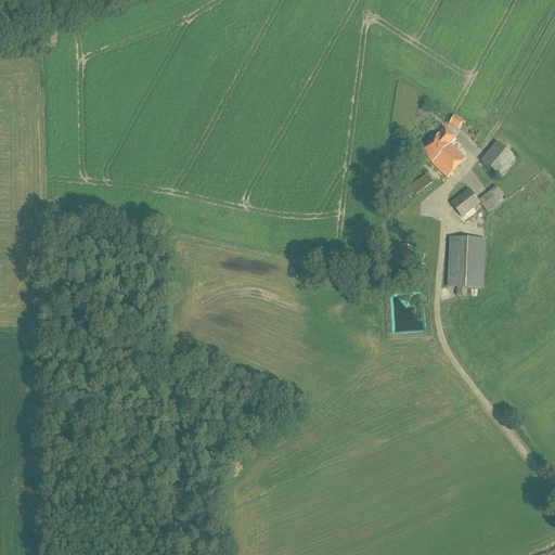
[(453,116),(449,124),(459,129),(463,121),(453,116)]
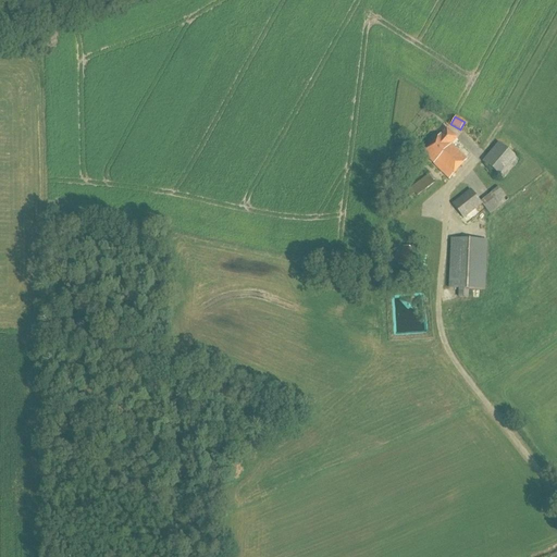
[(448,180),(466,160),(450,145),(456,138),(446,130),(423,155),(448,180)]
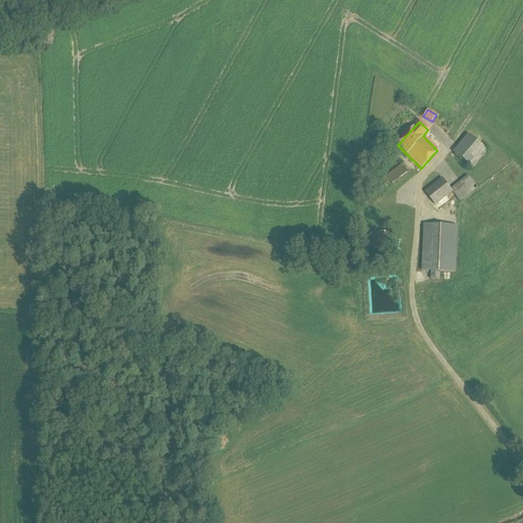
[(492,145),(473,128),(468,134),(467,134),(452,151),(473,170),(488,152),(487,151),(492,145)]
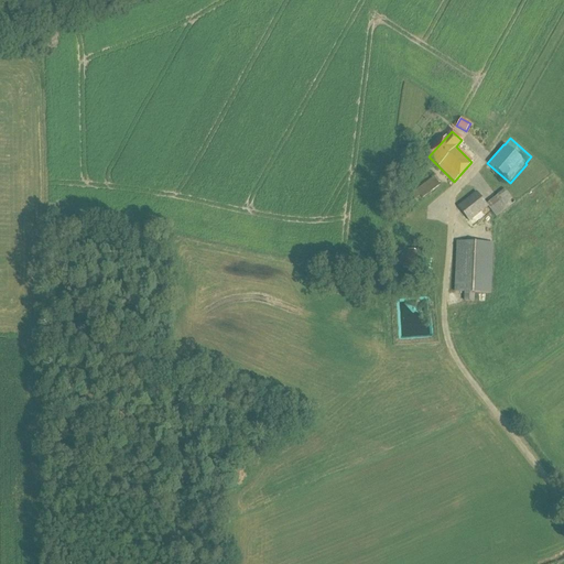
[(422,199),(440,186),(433,177),(410,194),(414,201),(420,196),(422,199)]
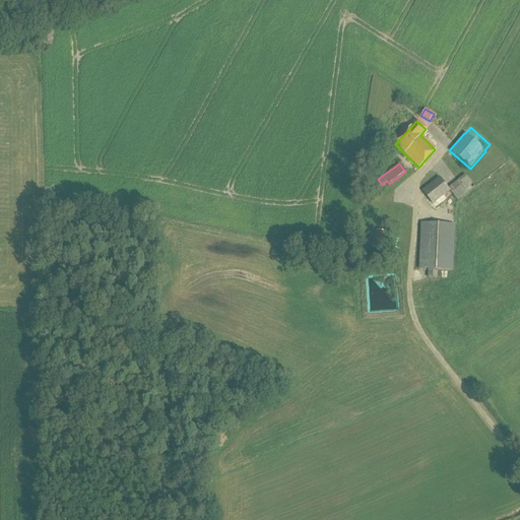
[(467,192),(474,187),(465,175),(458,180),(467,192)]
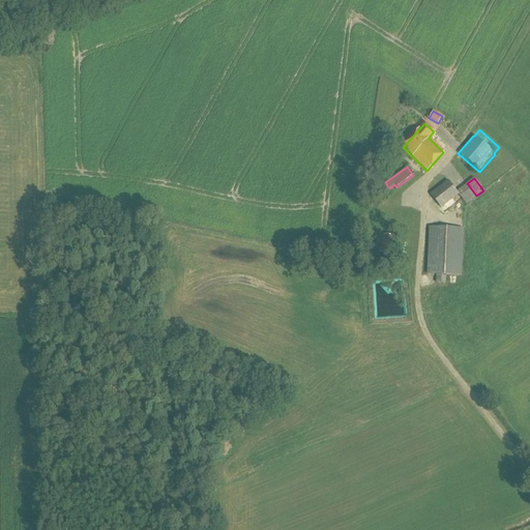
[(441,209),(459,195),(457,192),(447,180),(430,194),(441,209)]
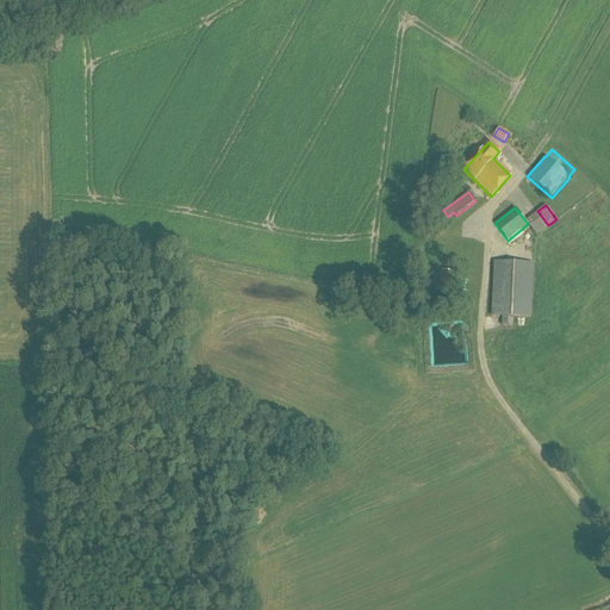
[(530,318),(534,263),(493,261),(491,317),(502,317),(502,327),(512,327),(512,317),(530,318)]
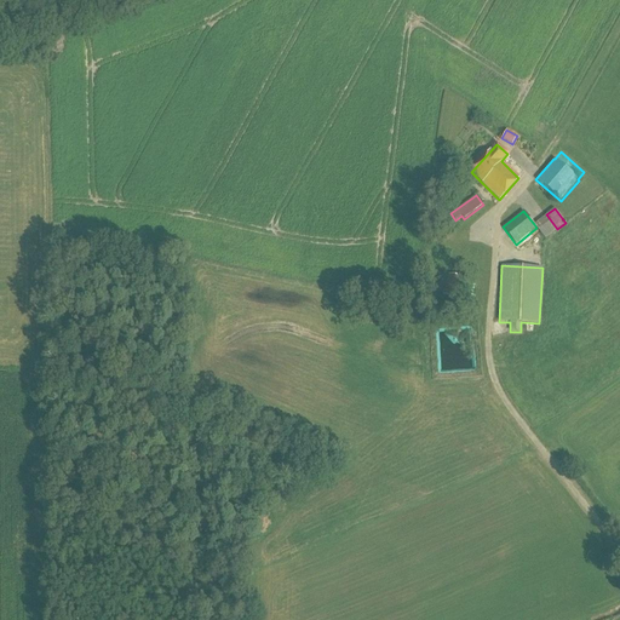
[(448,276),(443,296),(457,298),(461,279),(448,276)]
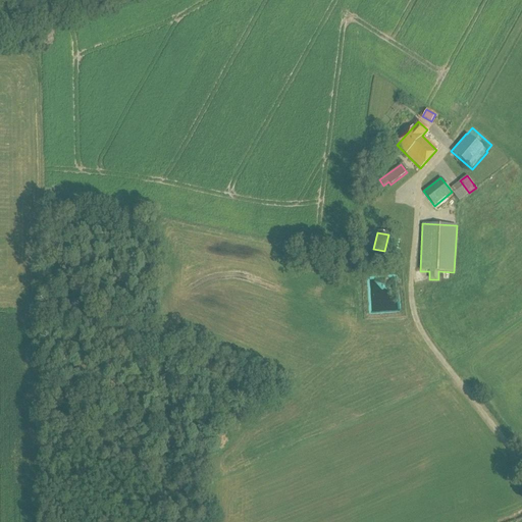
[(399,239),(397,250),(405,251),(407,240),(399,239)]
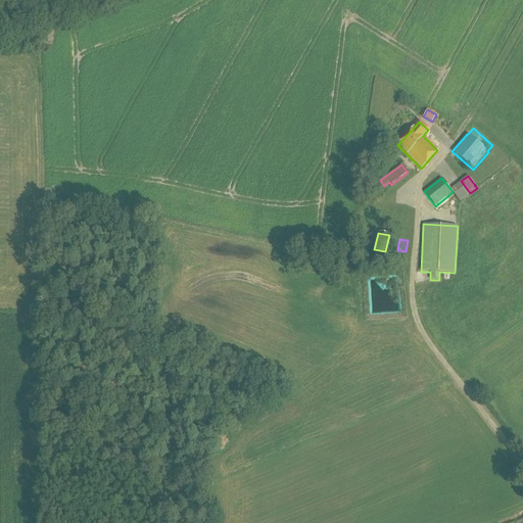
[(399,290),(399,276),(372,277),(372,291),(399,290)]
